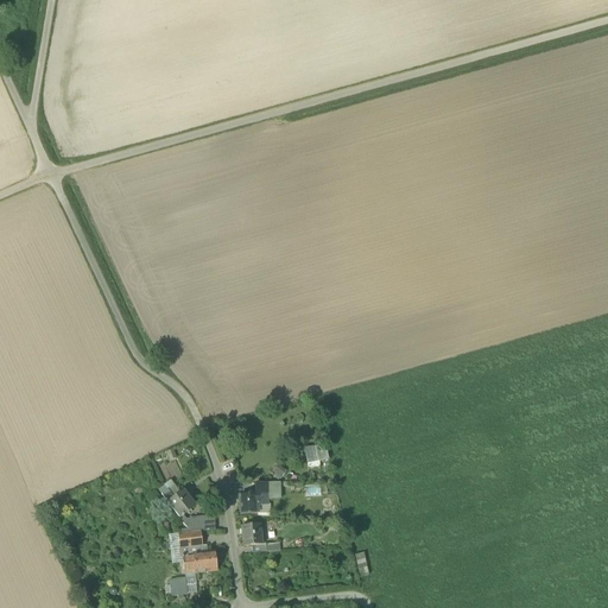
[(325,447),(304,448),(306,464),(329,462),(325,447)]
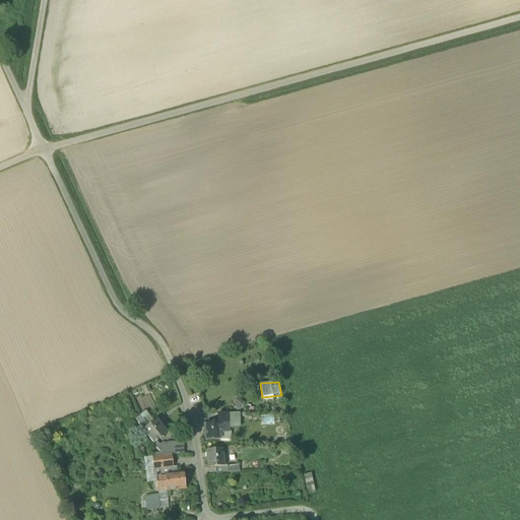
[(151,392),(147,384),(142,387),(145,395),(151,392)]
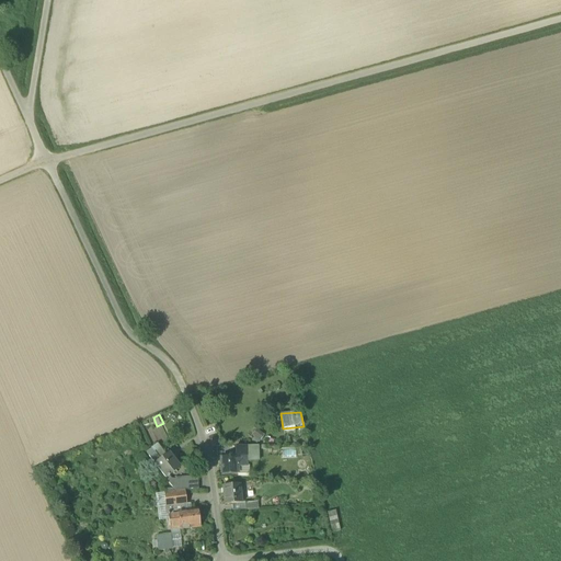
[(263,434),(255,430),(252,435),(260,441),(263,434)]
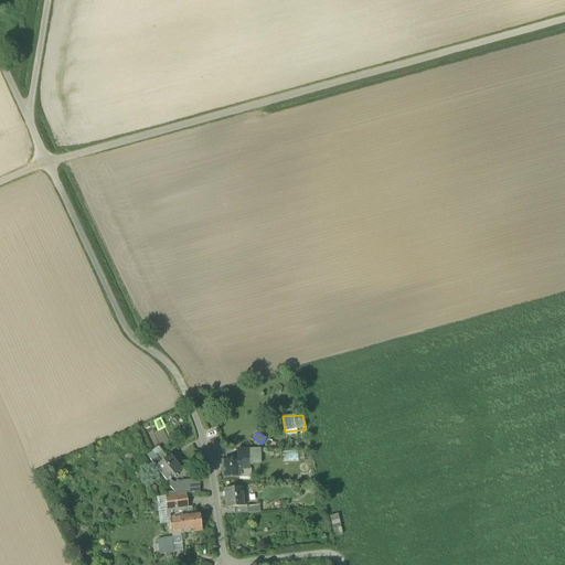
[(156,456),(162,465),(168,460),(159,447),(147,456),(150,460),(156,456)]
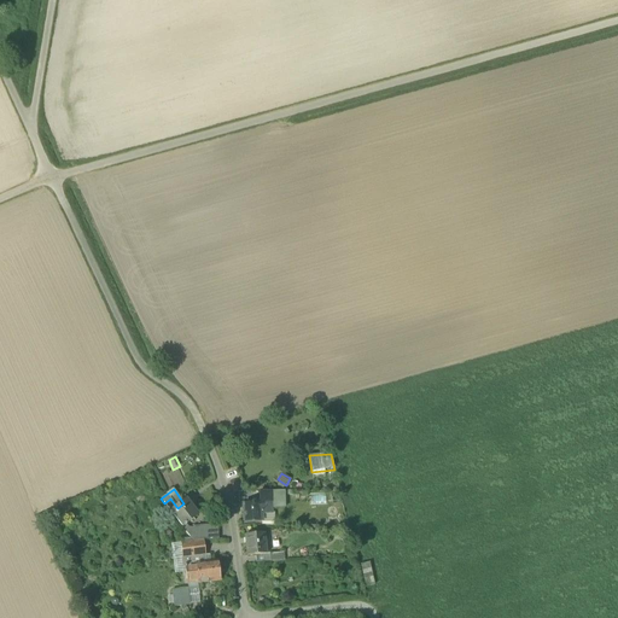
[(275,491),(277,499),(277,505),(272,505),(272,508),(285,508),(285,491),(275,491)]
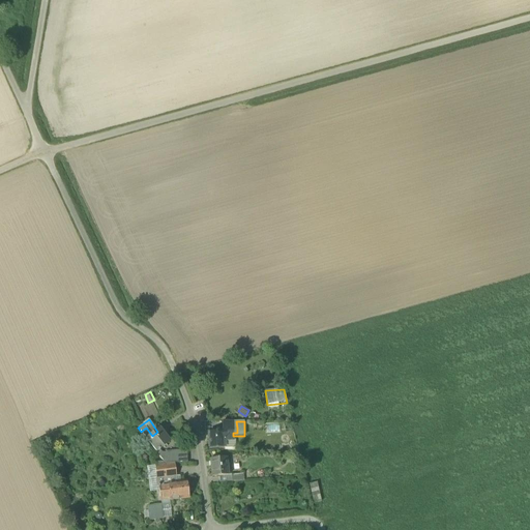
[(141,432),(147,440),(152,436),(146,428),(141,432)]
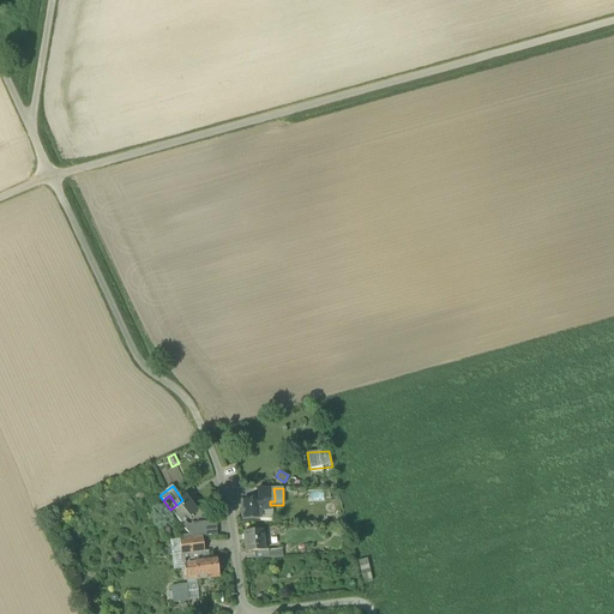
[(270,510),(270,505),(270,501),(270,495),(258,495),(258,501),(260,501),(260,510),(270,510)]
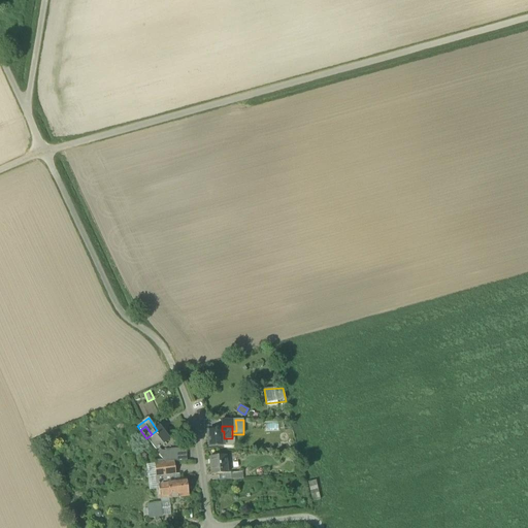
[(157,430),(152,434),(146,438),(156,451),(159,448),(168,440),(160,428),(157,430)]
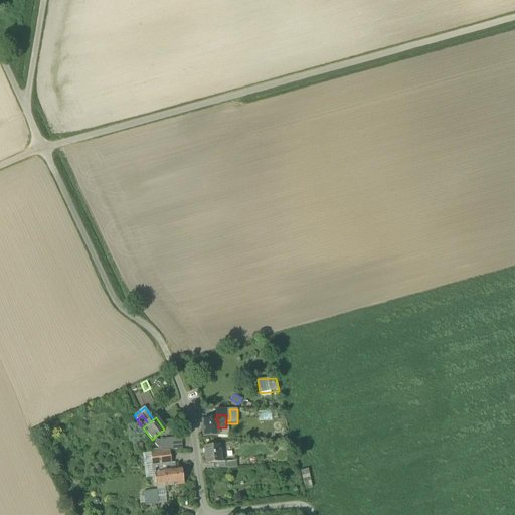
[(203,420),(204,435),(217,435),(218,435),(218,427),(218,420),(216,420),(203,420)]
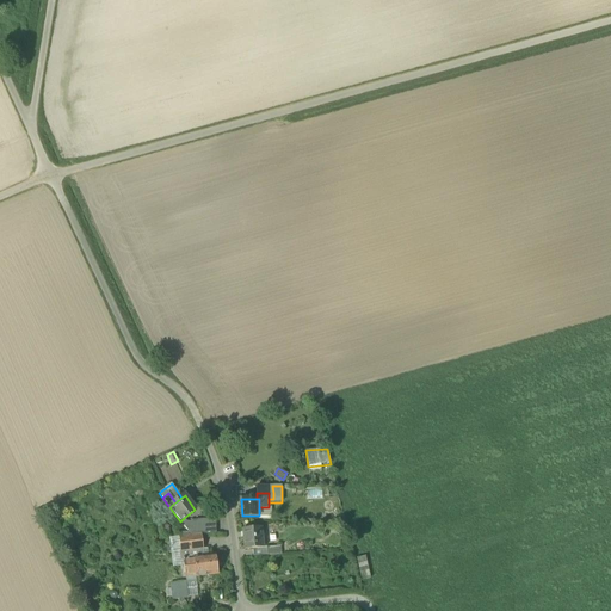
[(269,507),(259,507),(259,516),(258,516),(258,520),(272,520),(271,507),(269,507)]
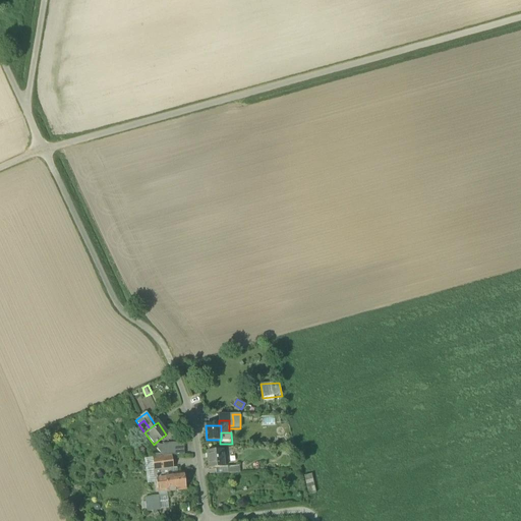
[(162,456),(164,452),(159,446),(157,442),(154,445),(162,456)]
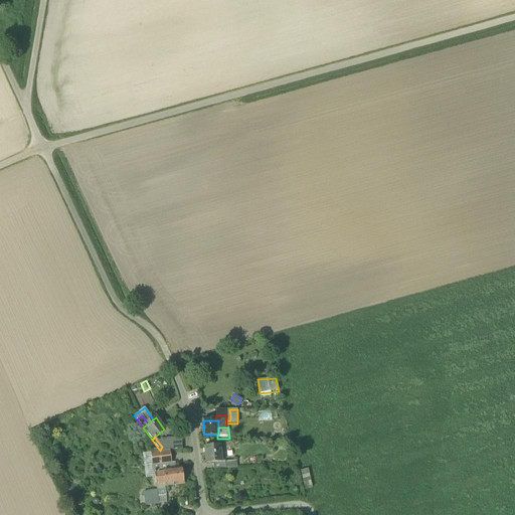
[(160,451),(161,452),(170,451),(182,450),(181,438),(162,440),(160,441),(157,441),(162,447),(160,451)]
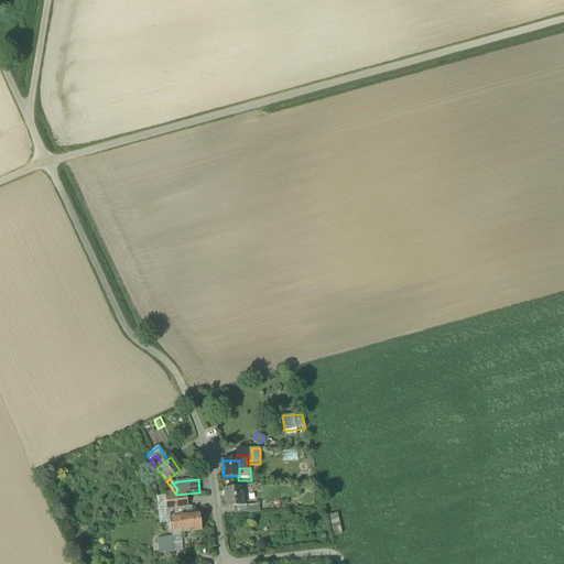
[(225,489),(226,508),(232,508),(242,507),(241,487),(225,489)]
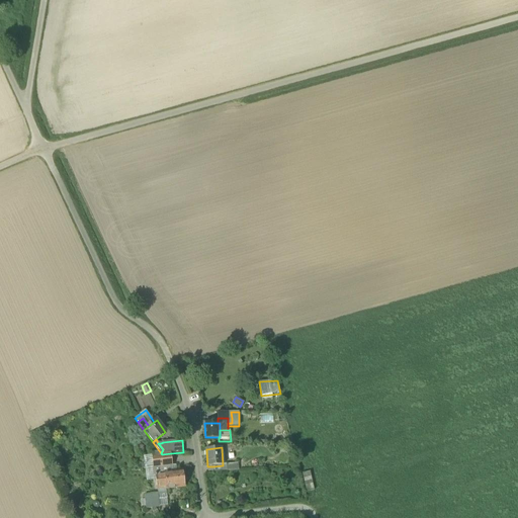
[(162,454),(163,466),(170,466),(172,465),(171,453),(162,454)]
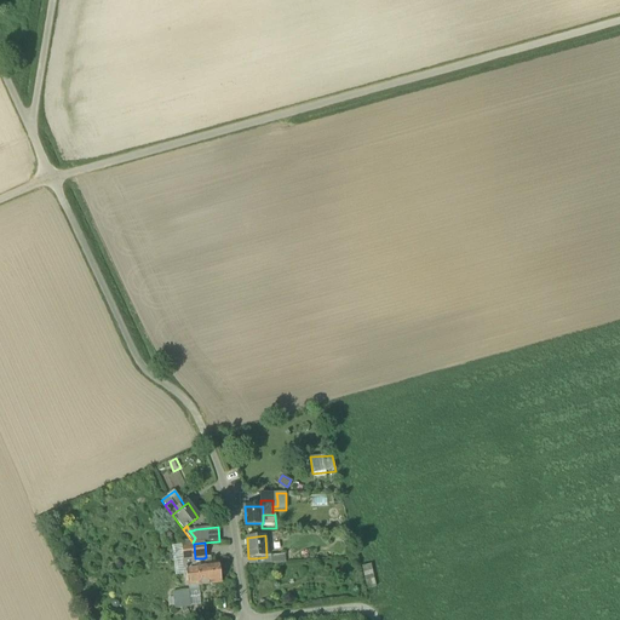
[(183,561),(195,558),(194,544),(182,546),(183,561)]
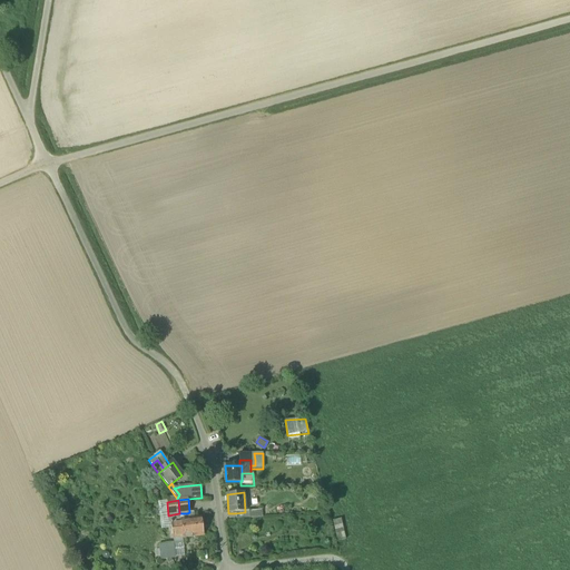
[(168,516),(167,502),(158,503),(161,530),(172,529),(172,524),(169,524),(168,516)]
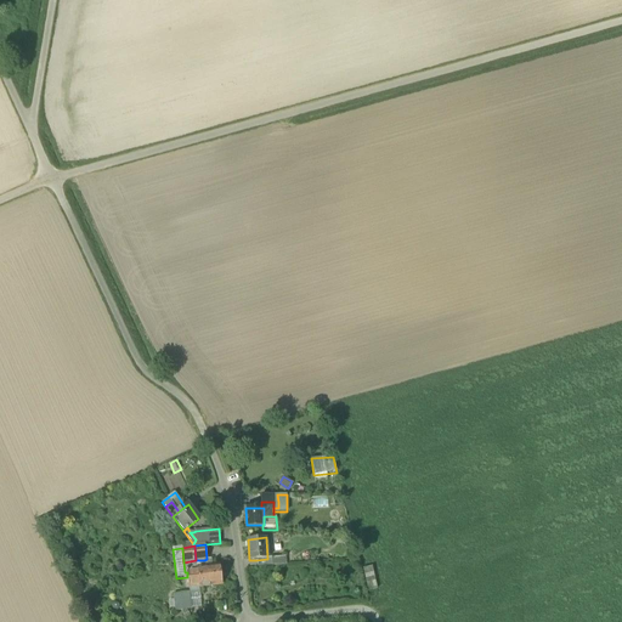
[(187,577),(188,588),(199,587),(221,584),(219,566),(204,567),(204,560),(196,560),(184,563),(185,572),(187,572),(187,577)]
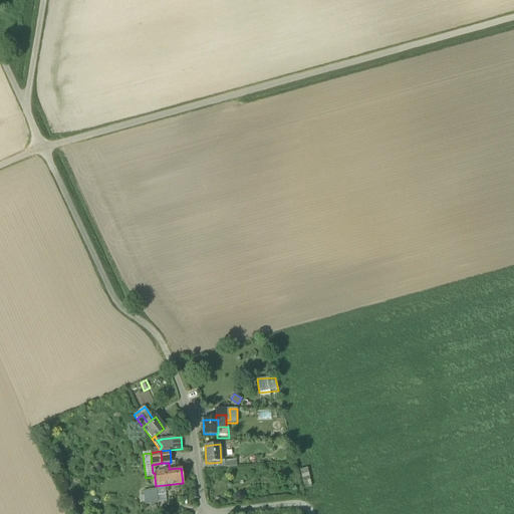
[(299,470),(304,489),(312,487),(307,468),(299,470)]
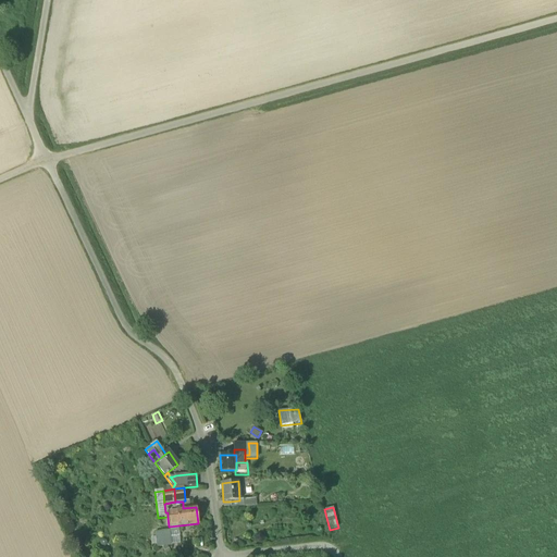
[(178,525),(169,527),(170,531),(171,546),(181,545),(178,525)]
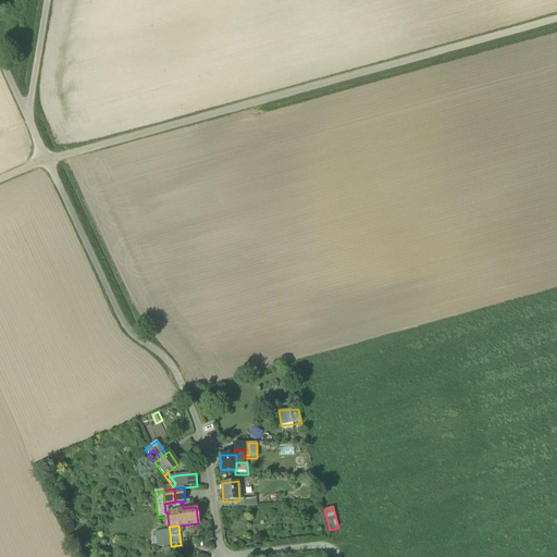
[(157,548),(171,546),(170,531),(155,532),(157,548)]
